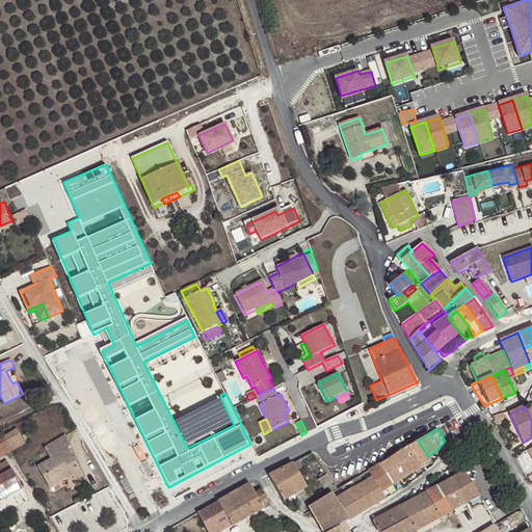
[(17,429),(3,436),(11,452),(25,444),(17,429)]
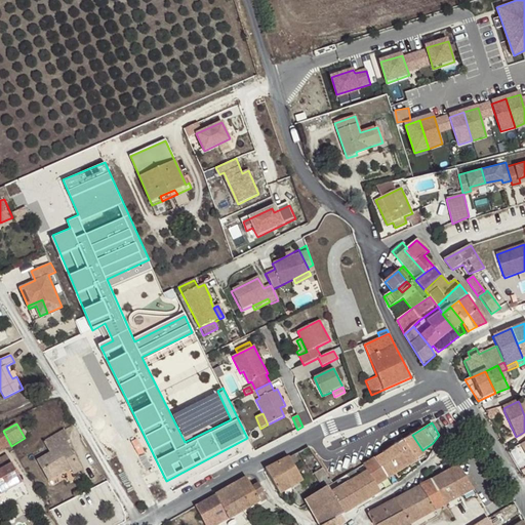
[(70,441),(65,431),(44,442),(50,453),(37,460),(49,481),(71,469),(74,475),(83,470),(67,442),(70,441)]
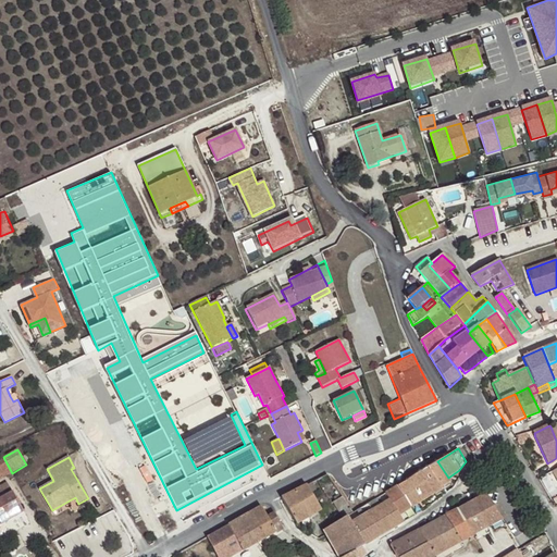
[(448,478),(437,461),(437,462),(428,468),(441,487),(450,481),(448,478)]
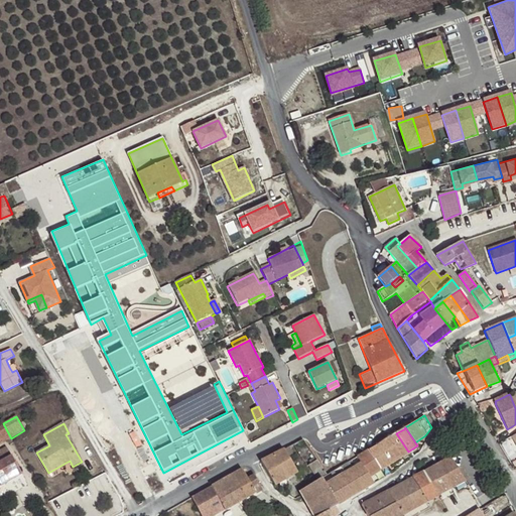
[(396,433),(390,436),(402,457),(409,453),(408,452),(396,433)]
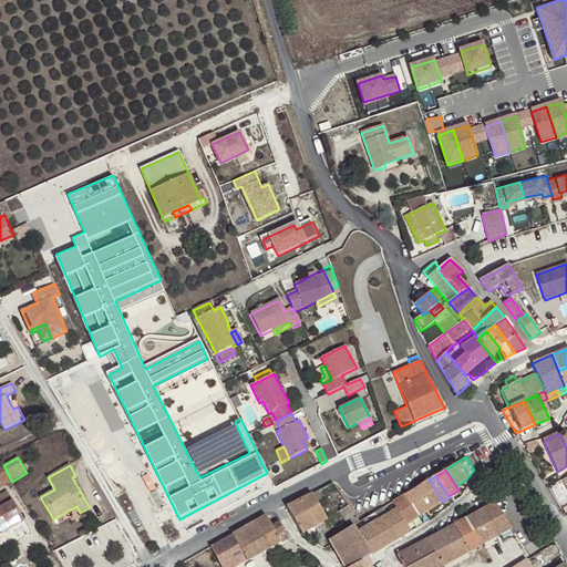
[(429,480),(416,487),(430,509),(442,502),(429,480)]
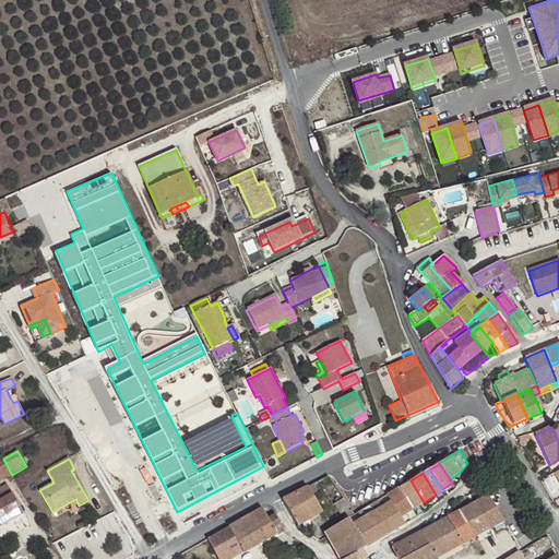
[(411,480),(399,487),(413,509),(418,504),(424,502),(411,480)]
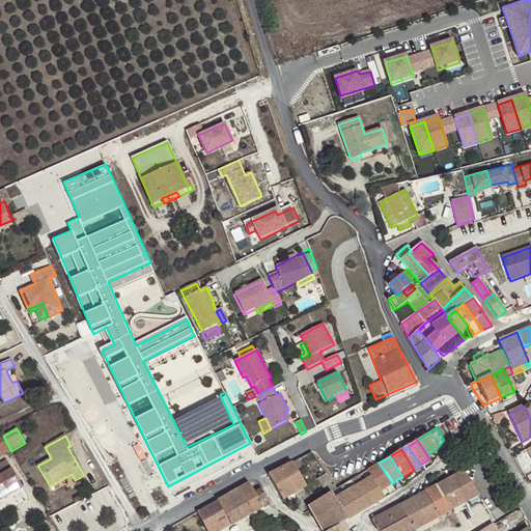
[(0,501),(22,488),(6,460),(0,464),(0,501)]
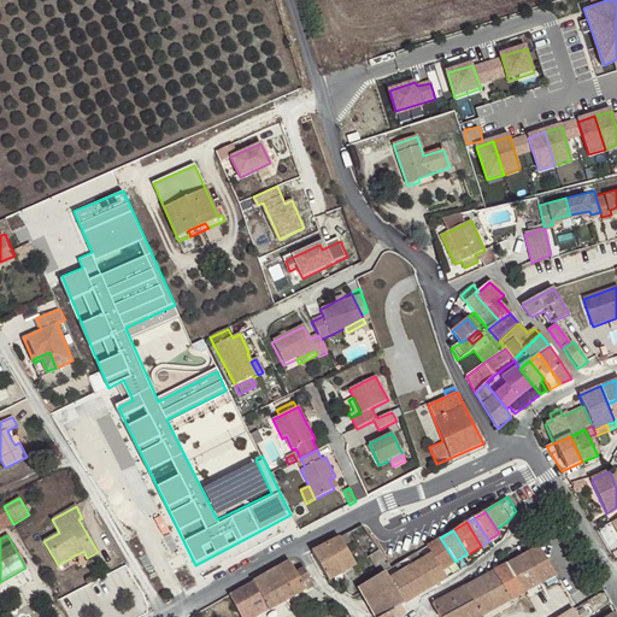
[(346,535),(340,538),(346,547),(352,544),(346,535)]
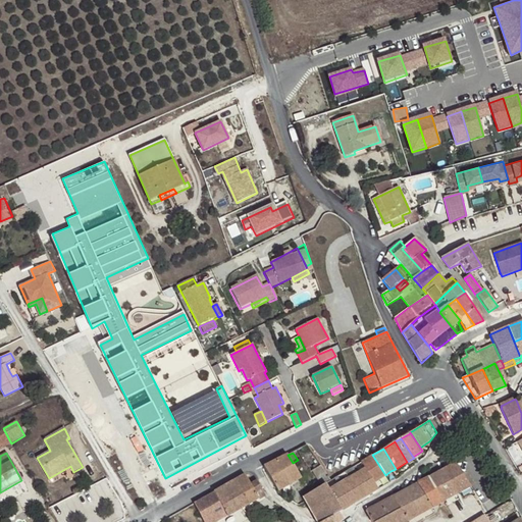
[(288,455),(265,467),(278,491),(302,478),(293,463),(288,455)]
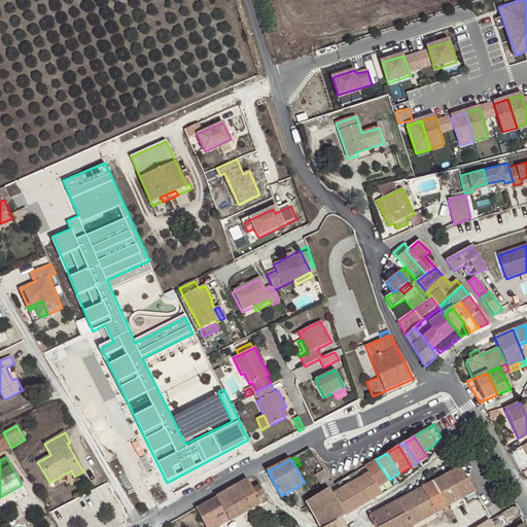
[(389,480),(376,459),(365,465),(378,487),(389,480)]
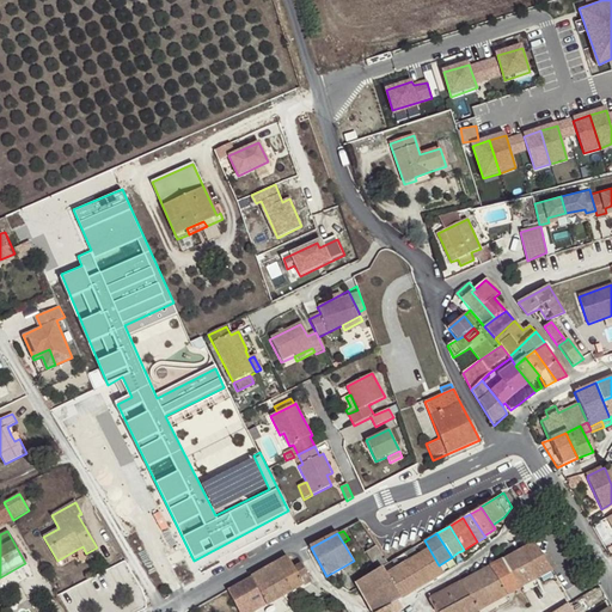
[(424,540),(387,563),(377,570),(354,583),(372,611),(398,611),(403,610),(398,601),(412,593),(416,591),(444,574),(439,565),(424,540)]
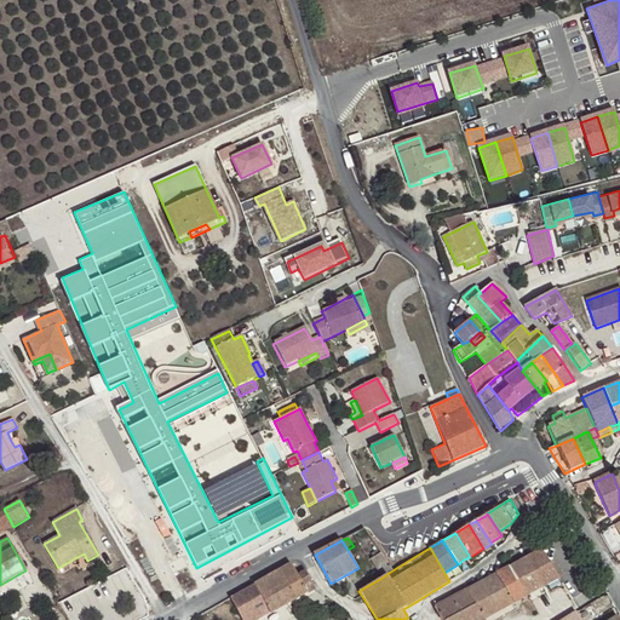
[(550,563),(541,547),(526,556),(535,570),(550,563)]
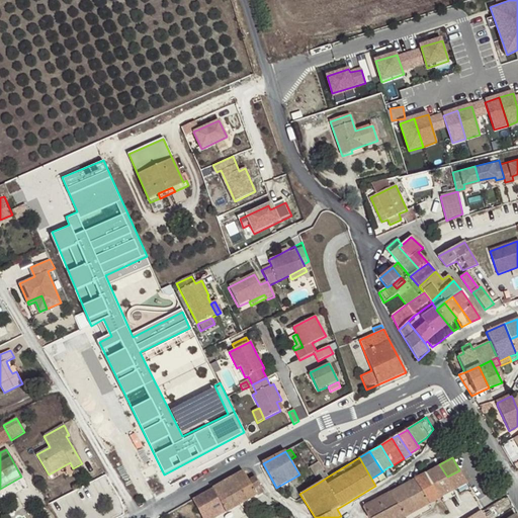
[(323,468),(318,462),(310,467),(314,475),(323,468)]
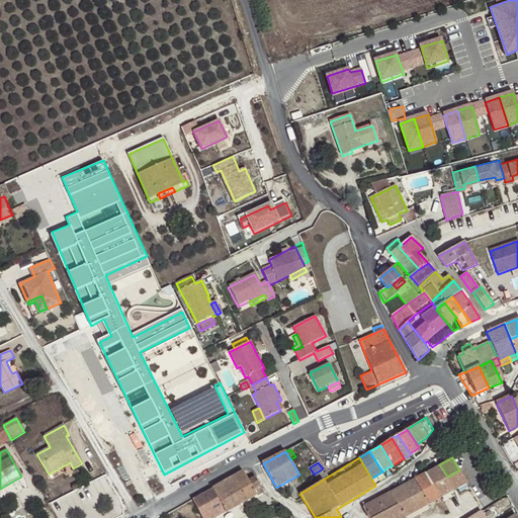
[(447,477),(439,464),(424,473),(432,486),(447,477)]
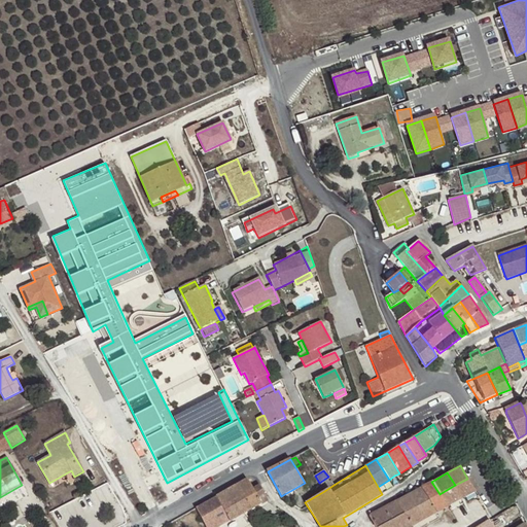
[(399,483),(394,476),(389,480),(393,487),(399,483)]
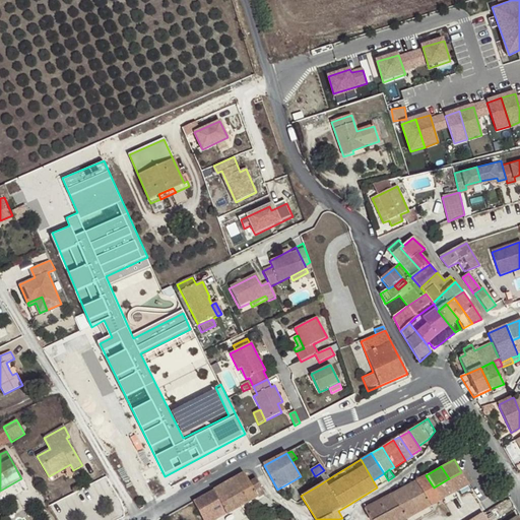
[(324,470),(315,476),(320,484),(329,478),(324,470)]
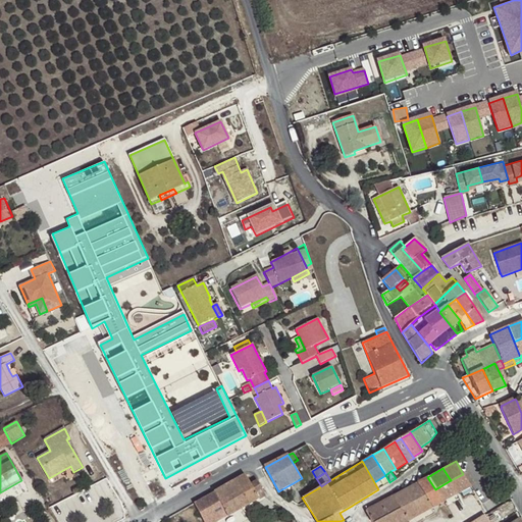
[(463,474),(451,480),(458,493),(470,486),(463,474)]
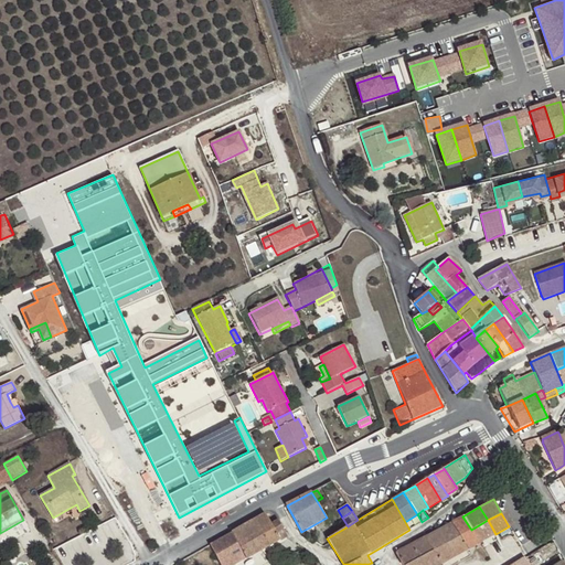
[(265,514),(249,523),(264,548),(287,536),(278,521),(272,525),(265,514)]
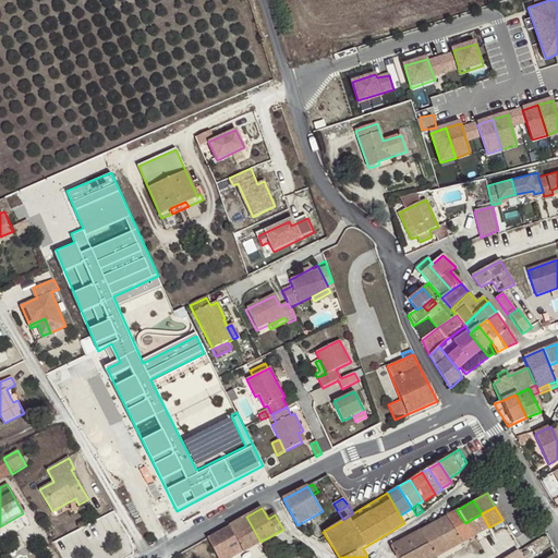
[(465,523),(457,510),(421,531),(428,544),(465,523)]
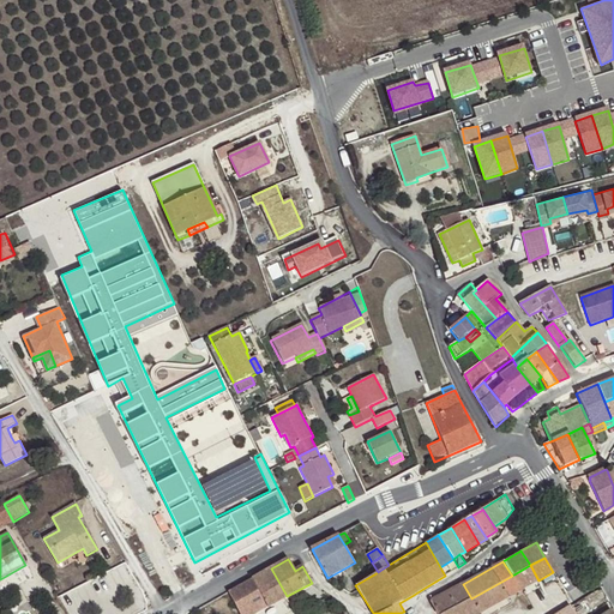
[(29,571),(25,565),(0,579),(0,587),(0,588),(29,571)]
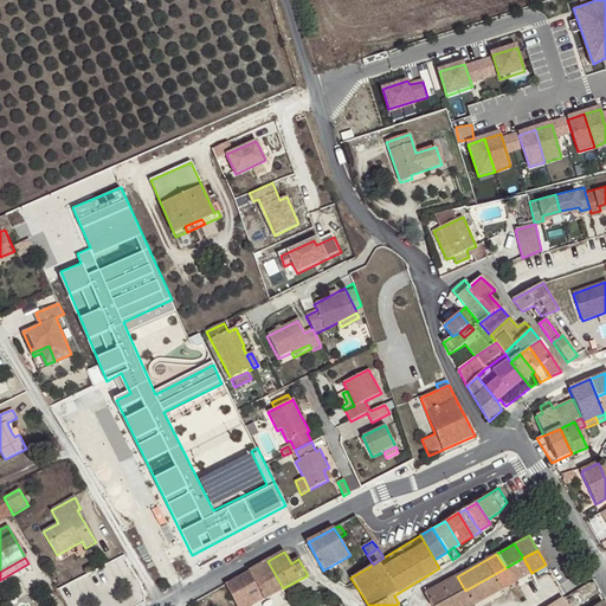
[(523,558),(505,568),(514,582),(532,573),(523,558)]
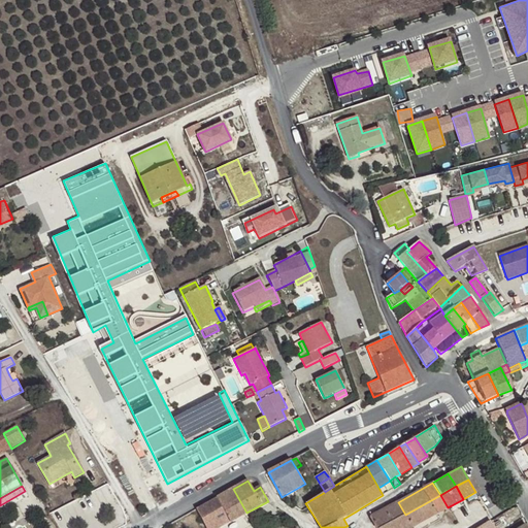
[(221,527),(246,513),(233,489),(196,509),(205,527),(221,527)]
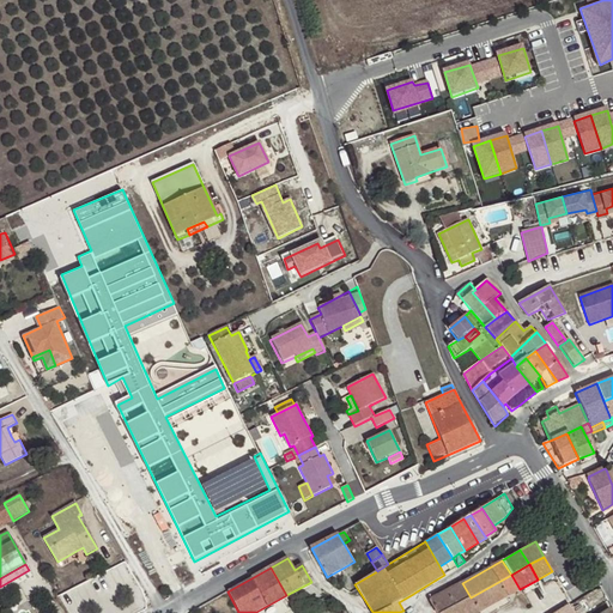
[(511,575),(471,598),(480,612),(520,589),(511,575)]
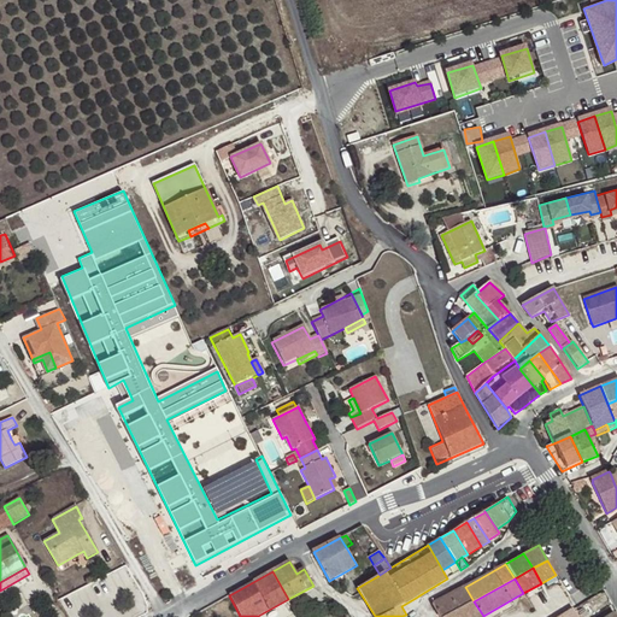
[(445,616),(474,601),(465,587),(435,604),(441,616),(445,616)]
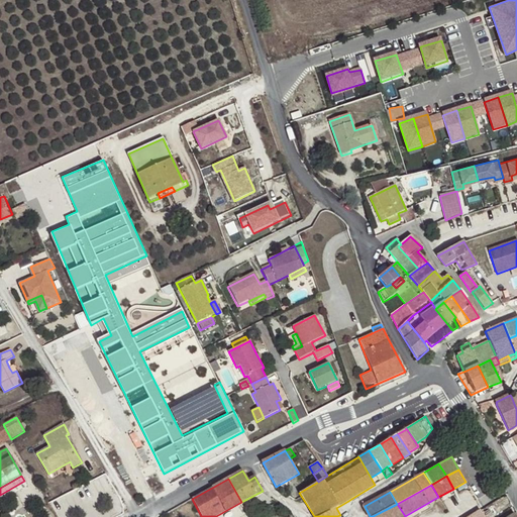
[(397,504),(373,516),(403,516),(405,516),(397,504)]
